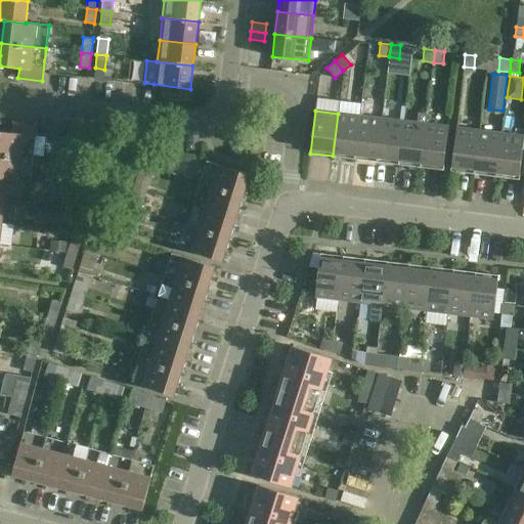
[(360,116),(338,114),(333,156),(354,159),(360,116)]
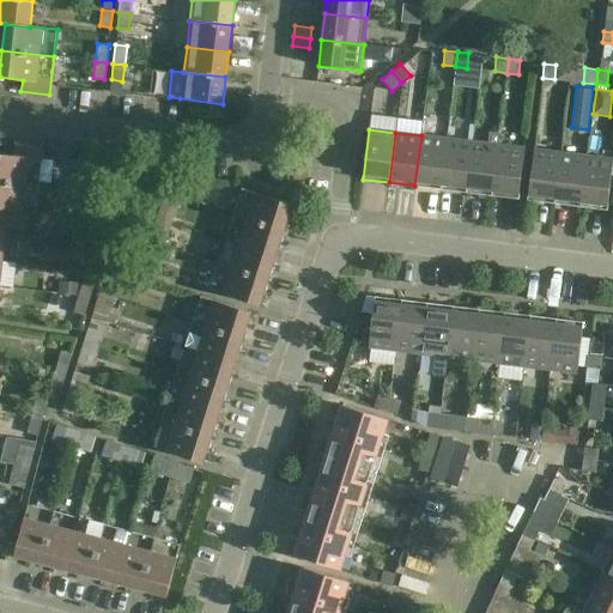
[(473,141),(466,192),(492,195),(498,145),(501,134),(490,133),(489,144),(473,141)]
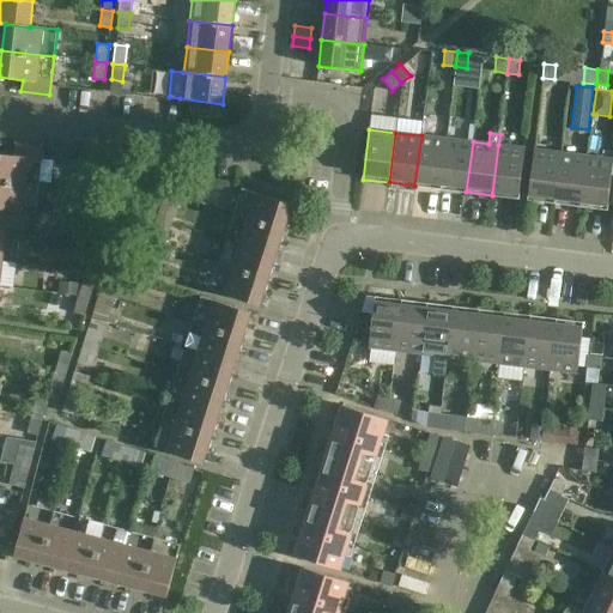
[(447,139),(422,135),(414,186),(441,189),(447,139)]
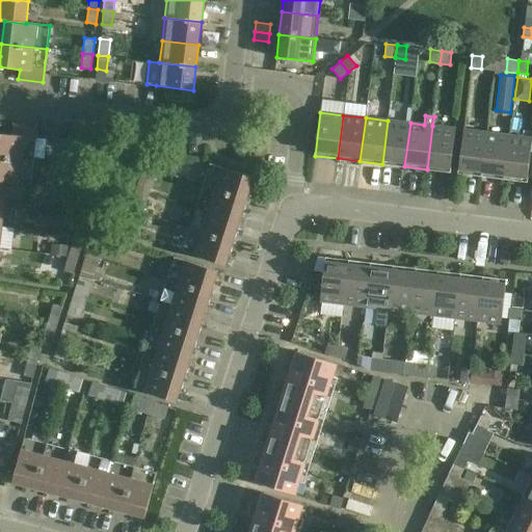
[(410,123),(388,121),(382,164),(404,166),(410,123)]
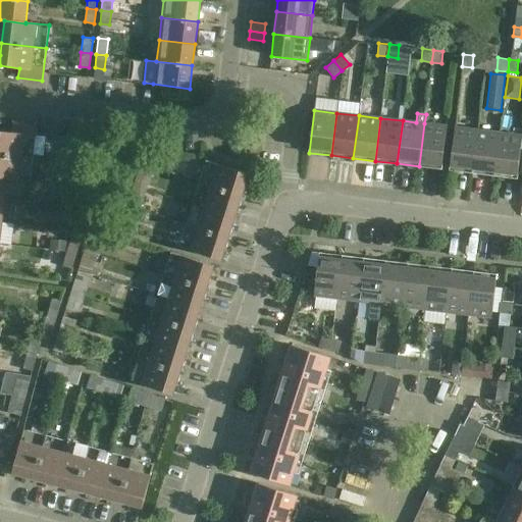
[(0,131),(0,154),(33,158),(37,125),(12,122),(11,133),(0,131)]
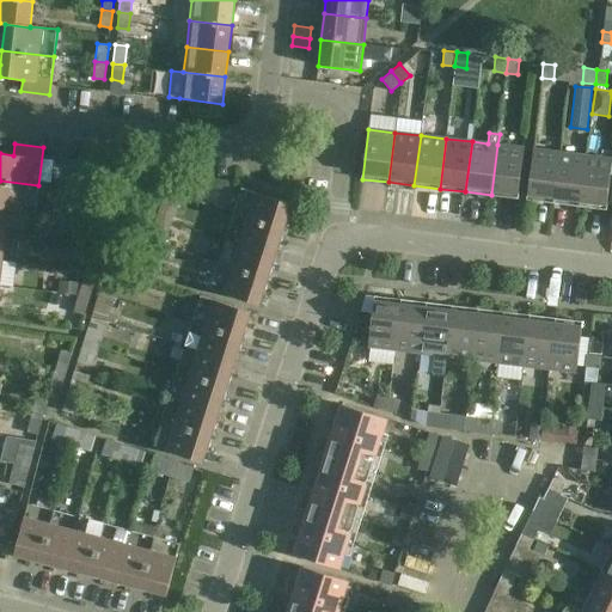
[(497,145),(491,195),(518,199),(524,148),(497,145)]
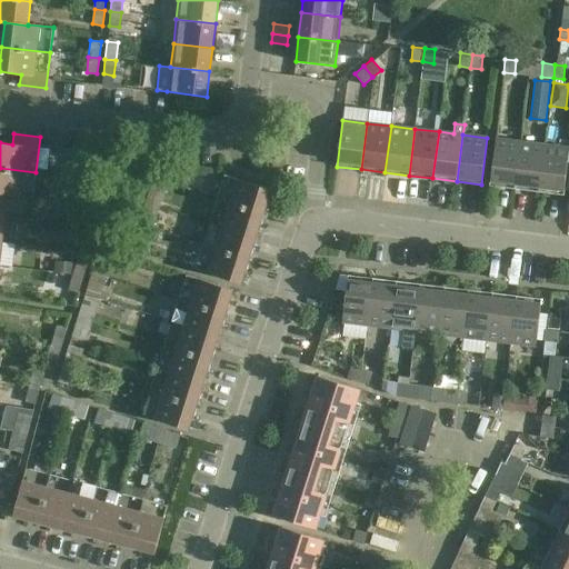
[(515,189),(521,142),(496,139),(490,186),(515,189)]
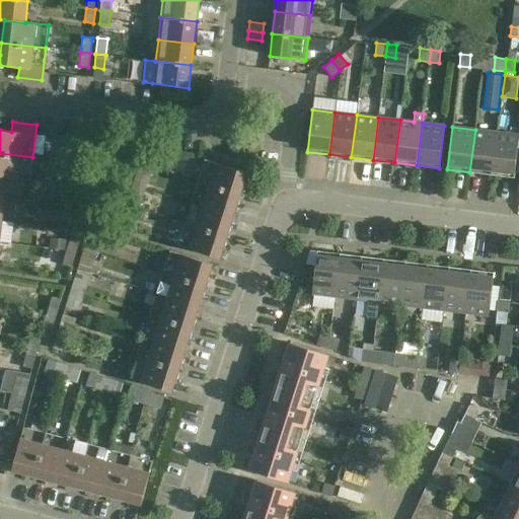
[(492,174),(497,132),(475,130),(469,172),(492,174)]
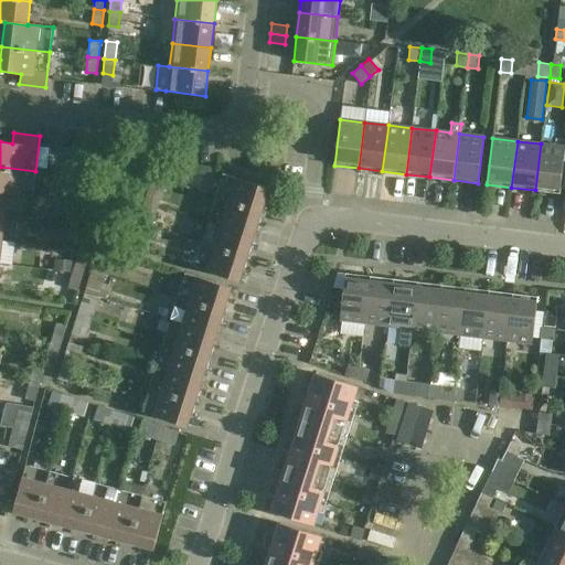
[(564,147),(541,144),(535,190),(560,193),(563,163),(564,150),(564,149),(564,147)]
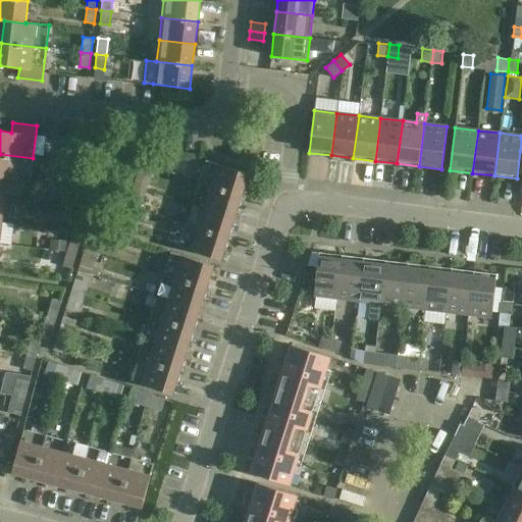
[(66,146),(64,162),(74,163),(76,147),(66,146)]
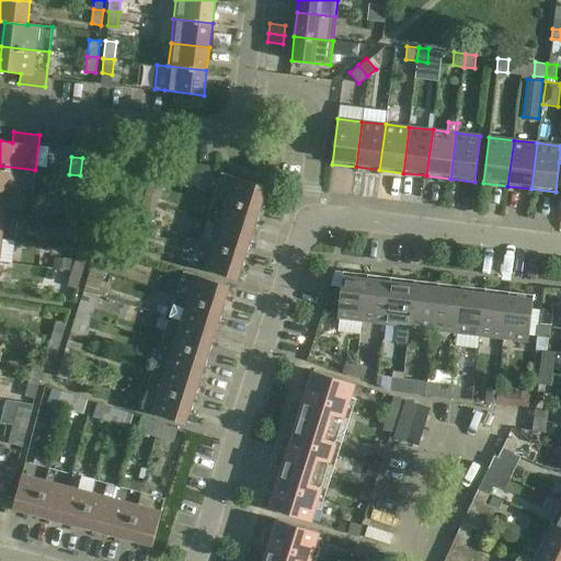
[(150,175),(164,180),(170,163),(155,160),(150,175)]
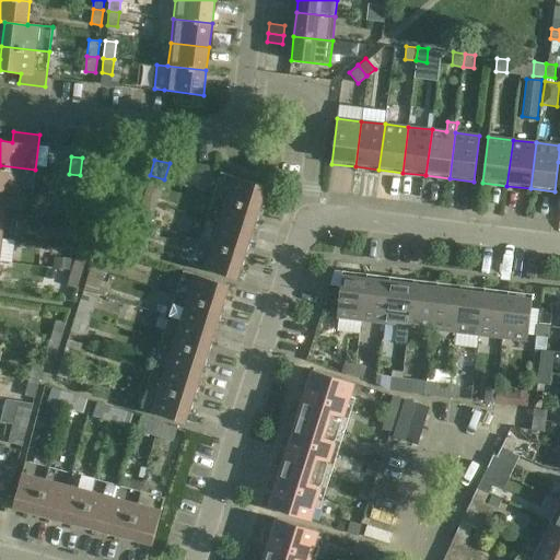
[(35,170),(0,165),(0,189),(8,190),(8,191),(33,195),(35,170)]
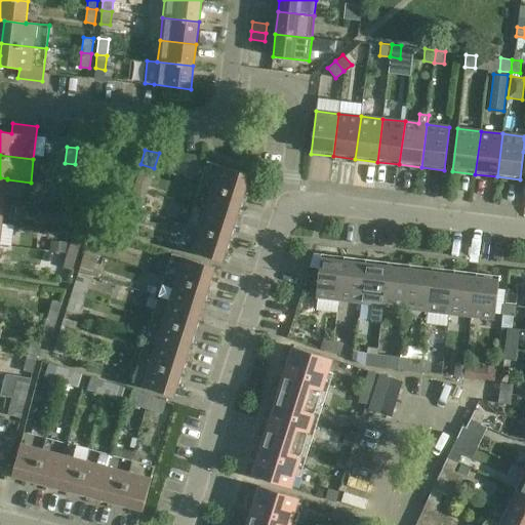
[(207,161),(200,184),(243,197),(250,175),(207,161)]
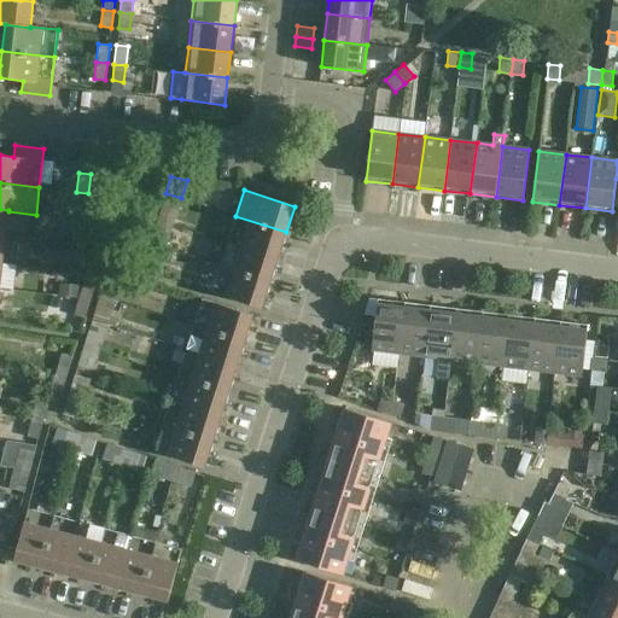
[(88,193),(76,192),(75,208),(87,210),(88,193)]
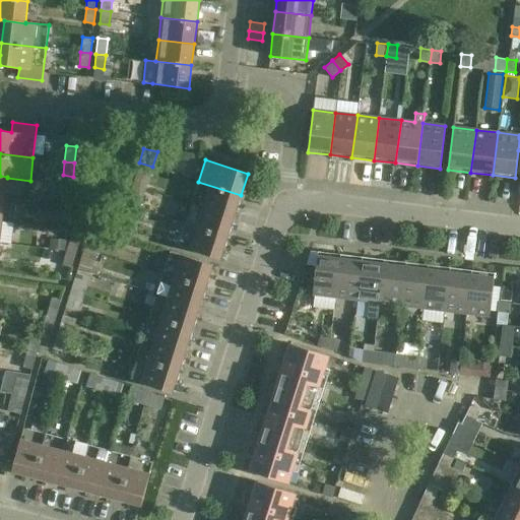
[(152,167),(139,163),(132,184),(145,188),(152,167)]
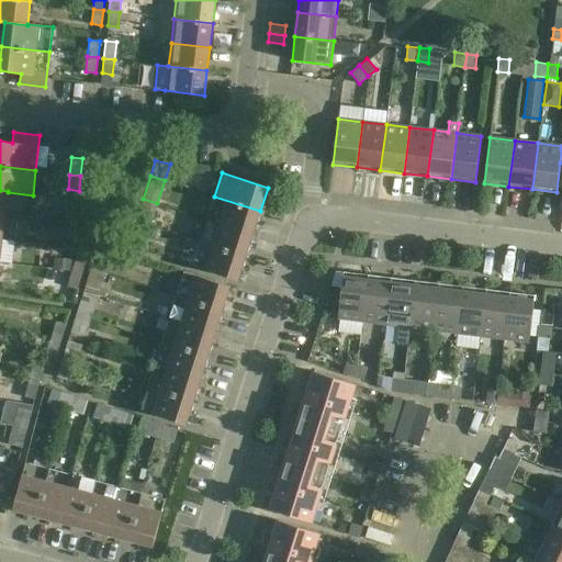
[(260,211),(214,197),(208,220),(253,234),(260,211)]
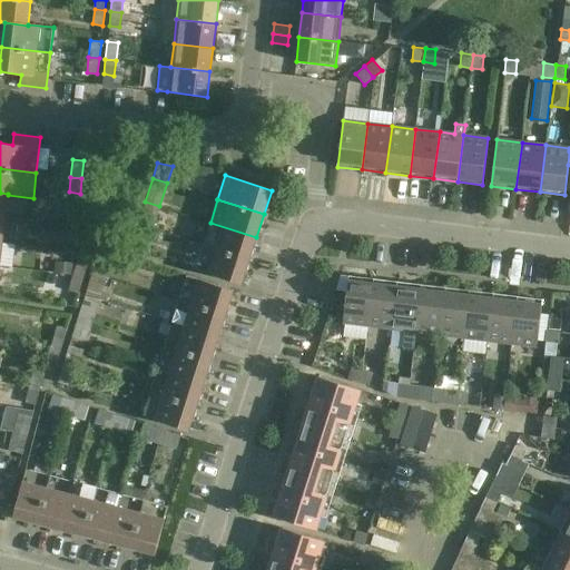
[(159,206),(145,202),(137,225),(153,229),(159,206)]
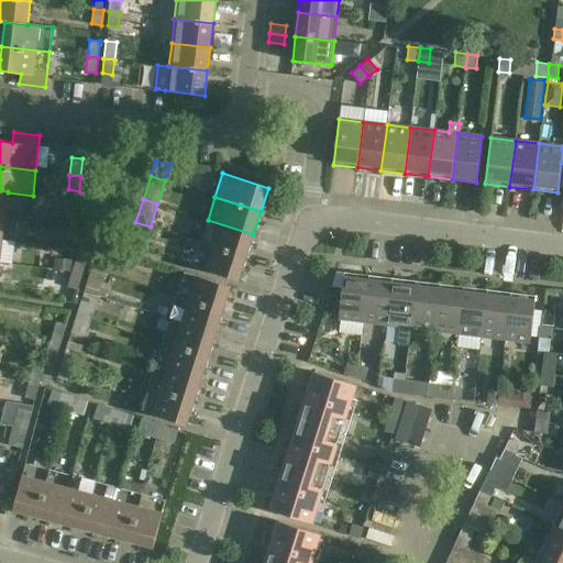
[(66,206),(64,222),(75,223),(77,207),(66,206)]
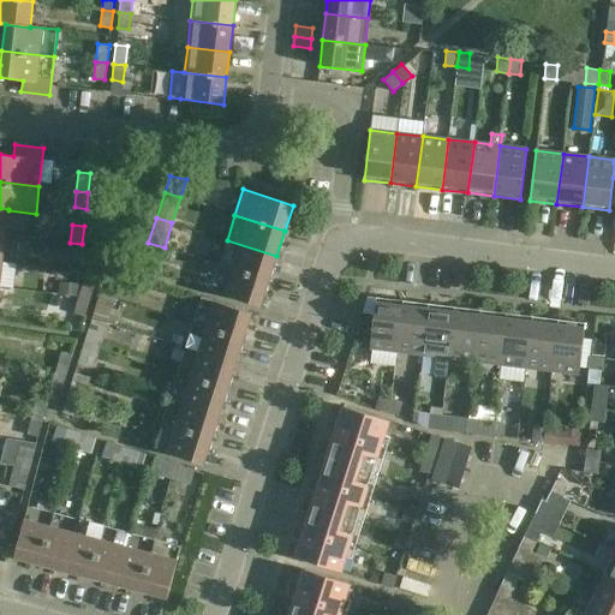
[(276,256),(227,240),(219,264),(269,281),(276,256)]
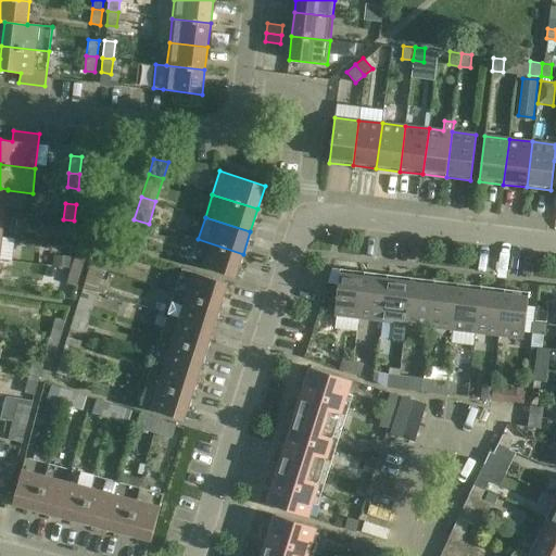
[(73,236),(74,220),(63,219),(62,235),(73,236)]
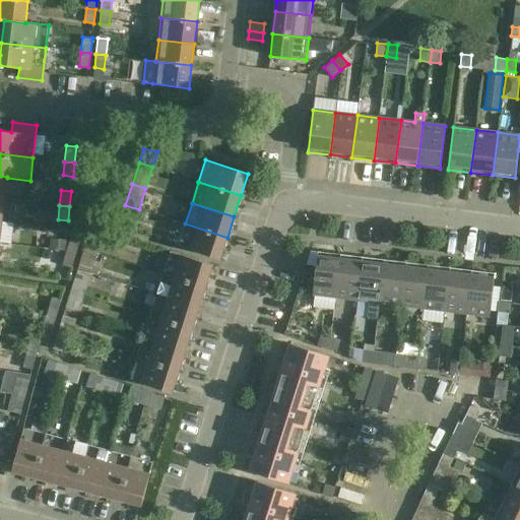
[(139,209),(125,205),(120,220),(134,224),(139,209)]
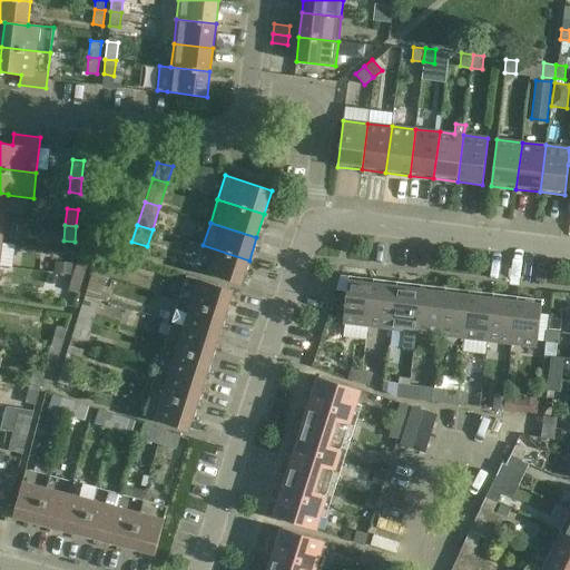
[(242,284),(249,261),(203,245),(195,269),(242,284)]
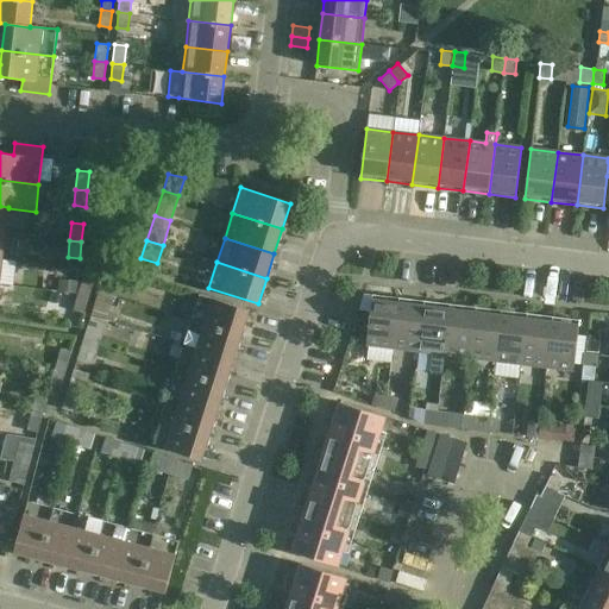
[(105,270),(98,290),(113,295),(120,275),(105,270)]
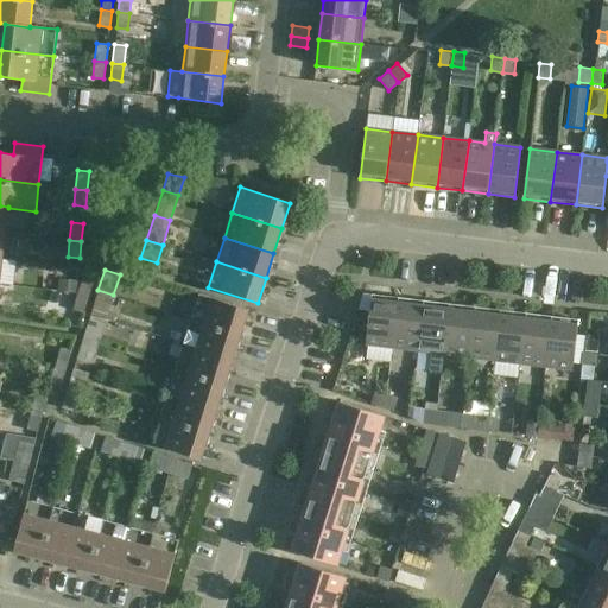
[(77,292),(88,296),(94,279),(83,276),(77,292)]
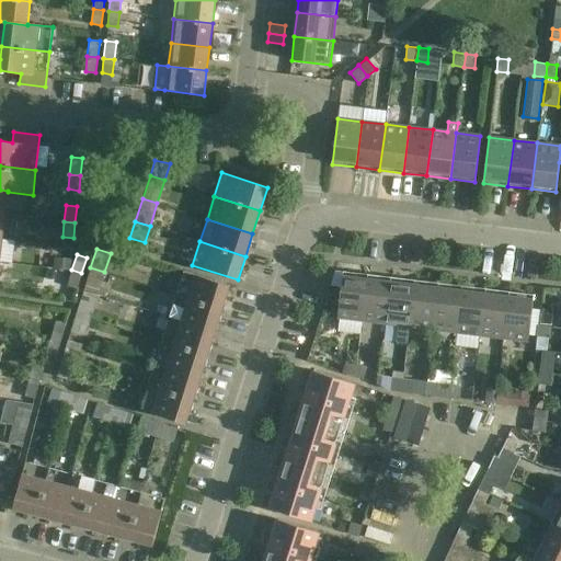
[(72,260),(54,258),(53,267),(71,270),(72,260)]
